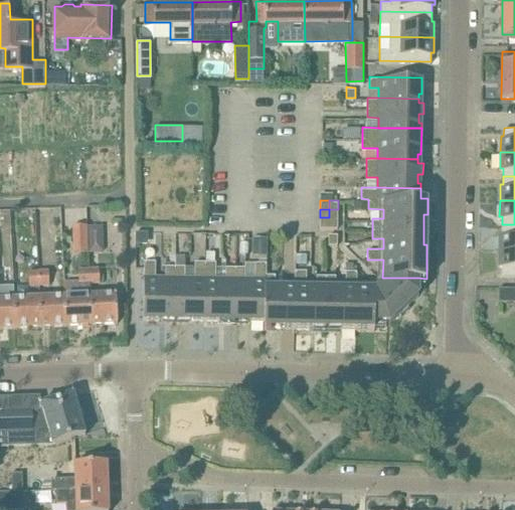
[(337,217),(338,209),(329,209),(329,217),(337,217)]
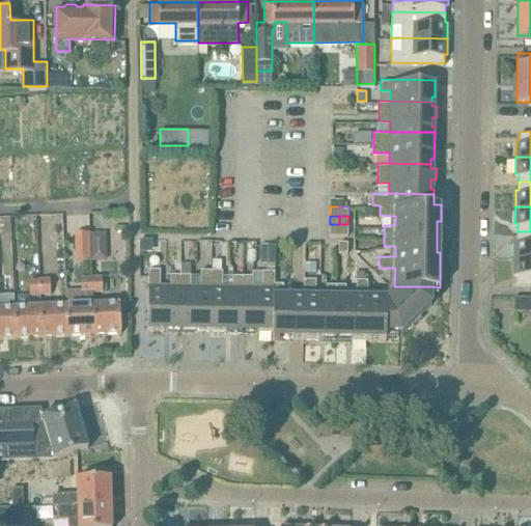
[(339,233),(339,224),(330,224),(330,233),(339,233)]
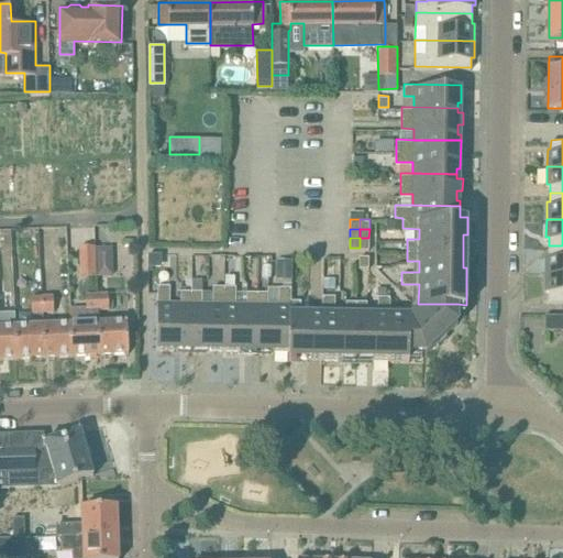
[(368,248),(368,238),(360,238),(360,248),(368,248)]
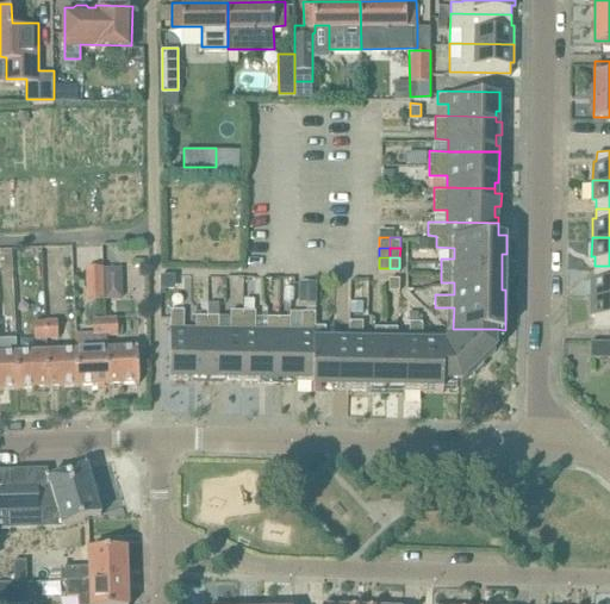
[(105,296),(105,276),(104,263),(86,265),(87,296),(105,296)]
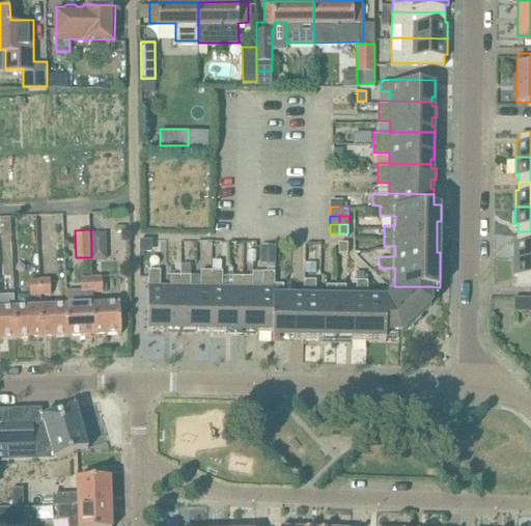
[(530,231),(518,231),(518,240),(514,240),(514,256),(530,256),(530,231)]
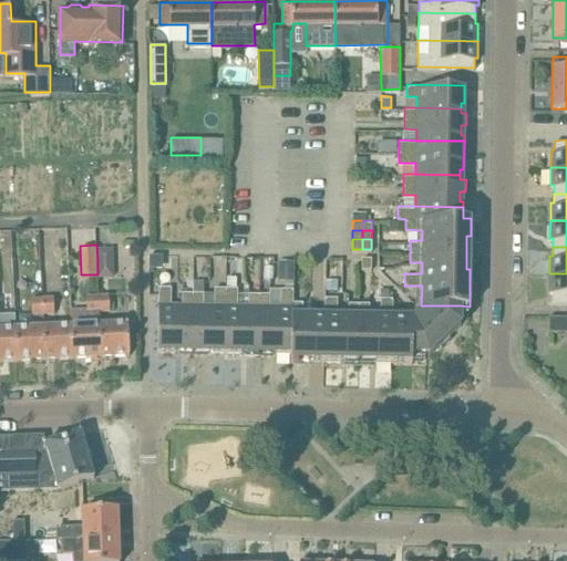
[(361,267),(371,267),(371,256),(362,256),(361,267)]
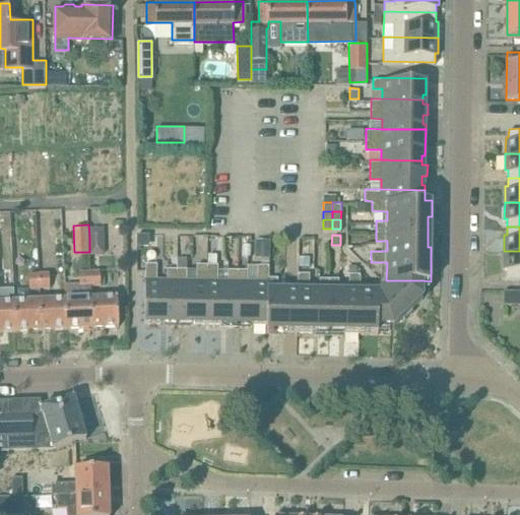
[(519,251),(504,251),(504,267),(507,267),(506,276),(519,276),(519,251)]
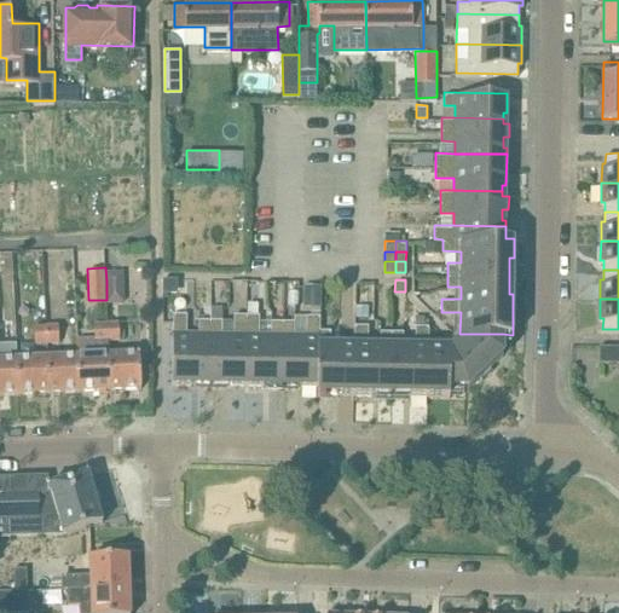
[(357,302),(357,314),(369,314),(369,302),(357,302)]
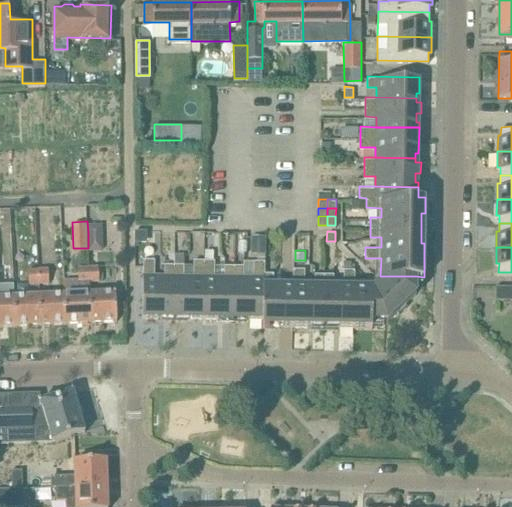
[(39,282),(38,266),(37,251),(28,252),(29,283),(39,282)]
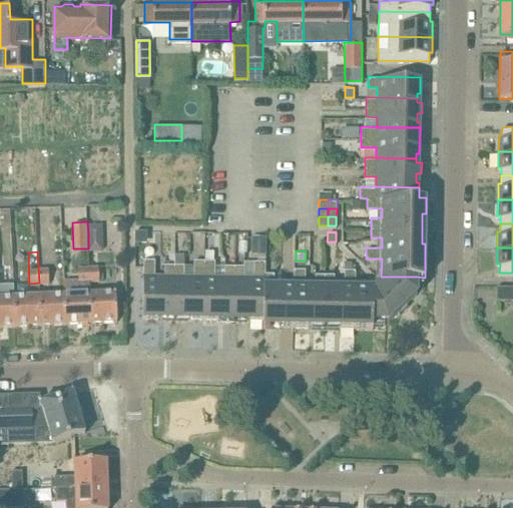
[(164,274),(155,274),(155,258),(143,258),(143,317),(159,317),(159,314),(168,314),(168,320),(173,320),(174,263),(164,263),(164,274)]
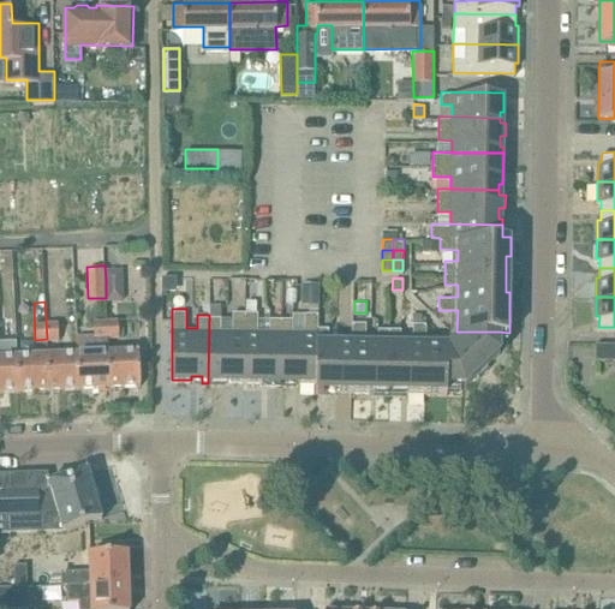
[(244,381),(245,310),(233,310),(233,329),(221,328),(221,316),(209,315),(208,383),(215,383),(215,376),(226,377),(226,381),(244,381)]
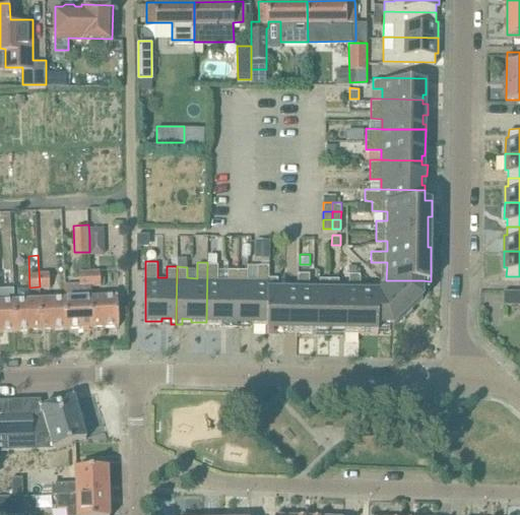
[(218,278),(218,262),(207,262),(206,322),(222,322),(222,319),(232,319),(232,325),(237,325),(238,267),(228,267),(228,278),(218,278)]
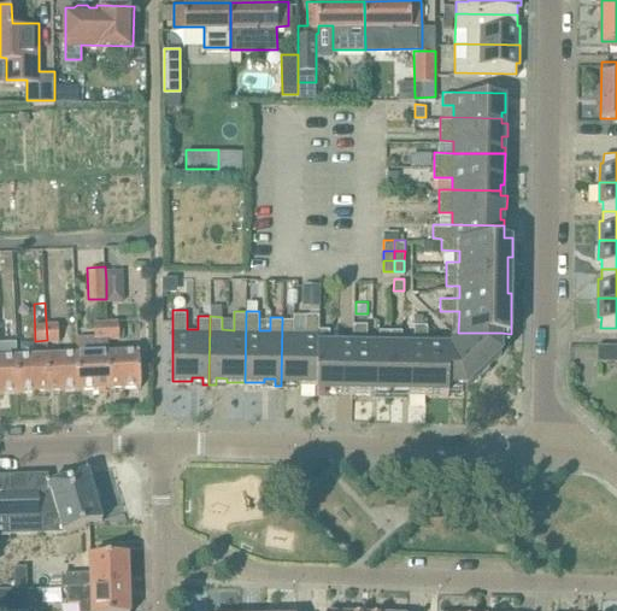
[(319,327),(319,312),(306,312),(294,312),(294,317),(282,317),(281,386),(288,386),(288,379),(299,380),(299,382),(317,383),(317,327),(319,327)]
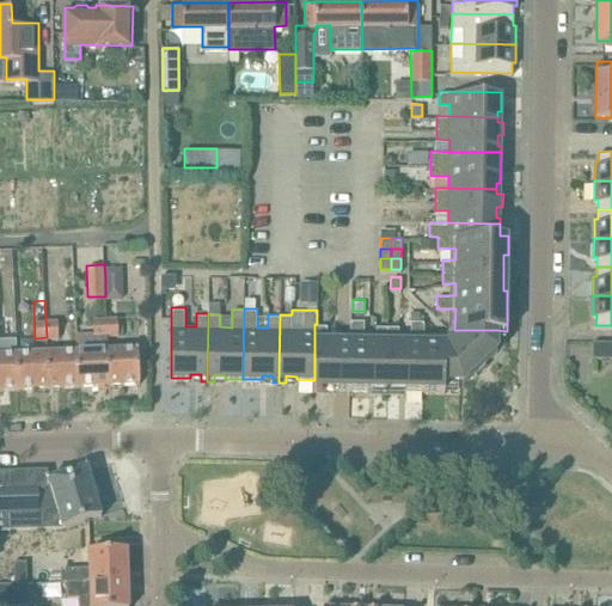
[(95,330),(77,331),(79,384),(109,383),(108,347),(106,332),(106,317),(105,317),(105,316),(93,317),(95,330)]
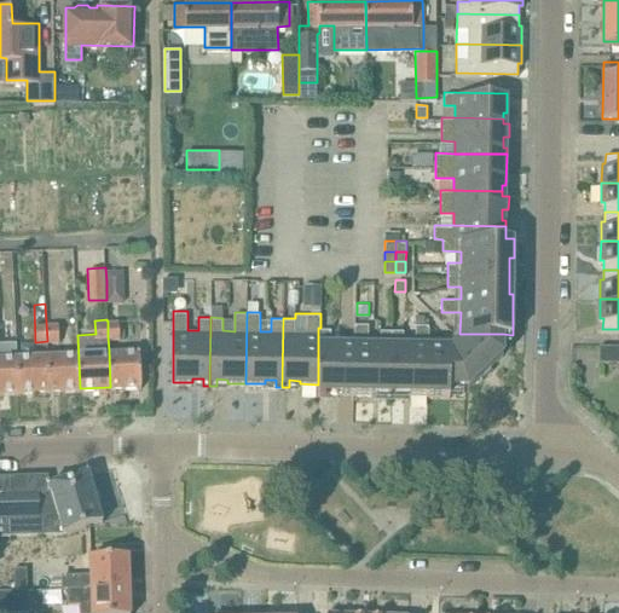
[(58,321),(46,322),(47,341),(59,341),(58,321)]
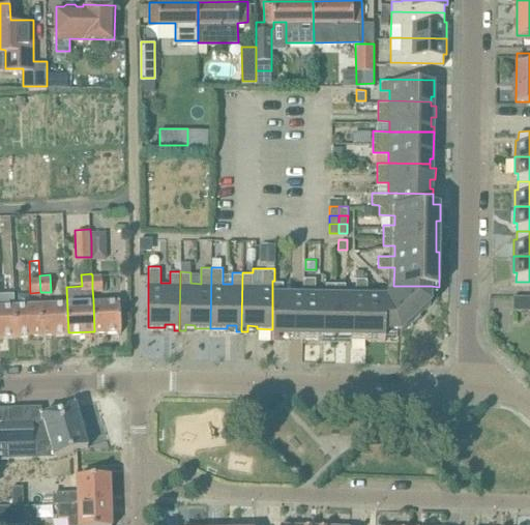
[(101,274),(92,274),(92,288),(102,288),(101,274)]
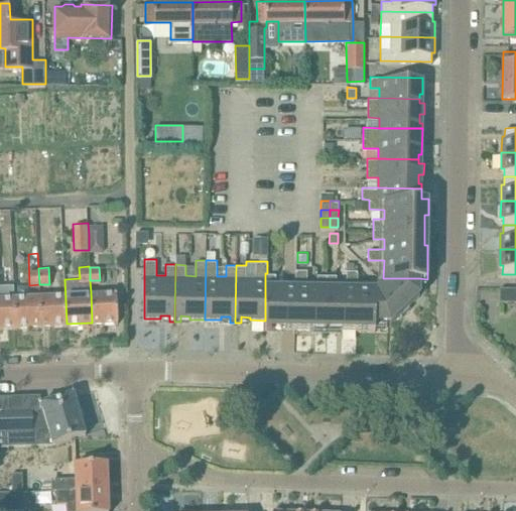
[(307,284),(307,269),(295,269),(295,284),(276,284),(276,273),(267,273),(265,273),(265,321),(265,328),(311,329),(311,326),(341,326),(341,329),(375,329),(375,322),(390,323),(419,293),(419,278),(383,278),(376,285),(358,285),(358,270),(354,270),(347,269),(347,285),(337,285),(337,274),(317,274),(316,285),(307,284)]
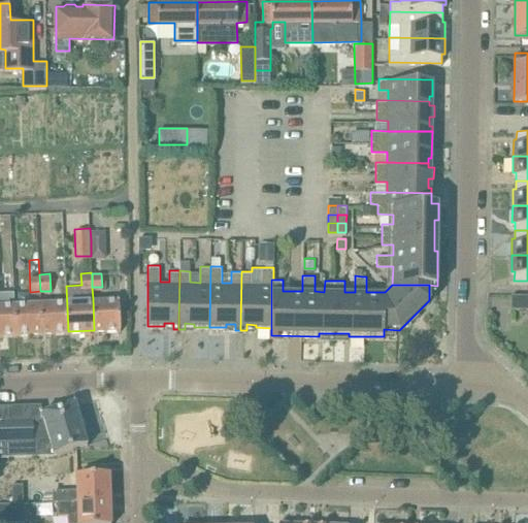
[(14,291),(0,291),(0,334),(15,333),(14,303),(14,291)]
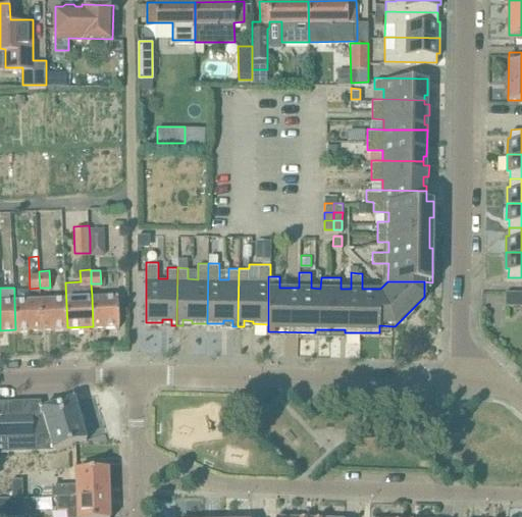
[(521,290),(505,290),(505,304),(521,304),(521,290)]
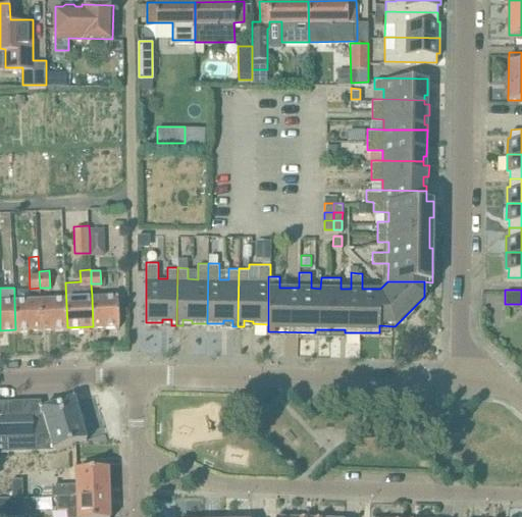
[(93,326),(119,325),(117,295),(92,296),(93,326)]
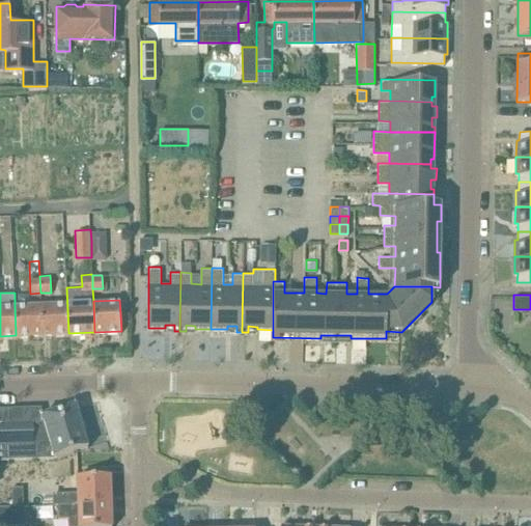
[(42,334),(68,333),(66,303),(40,304),(42,334)]
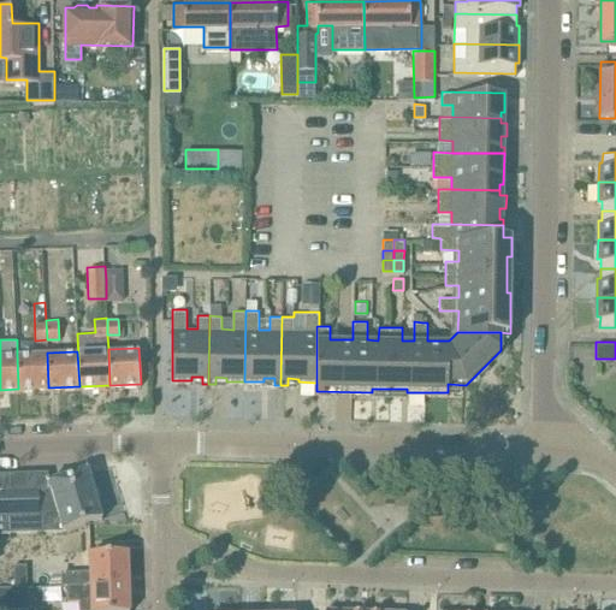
[(18,389),(48,388),(47,353),(17,354),(18,389)]
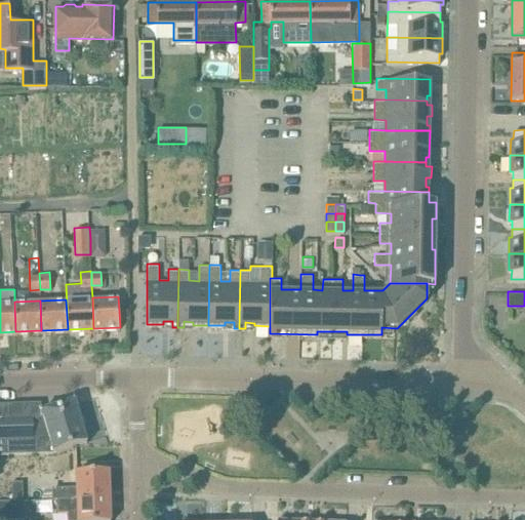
[(87,441),(75,400),(75,399),(43,408),(40,400),(0,401),(0,451),(54,450),(87,441)]
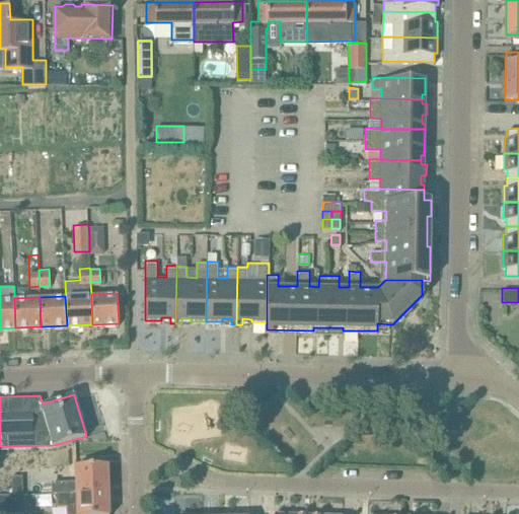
[(34,464),(57,463),(56,452),(34,452),(34,464)]
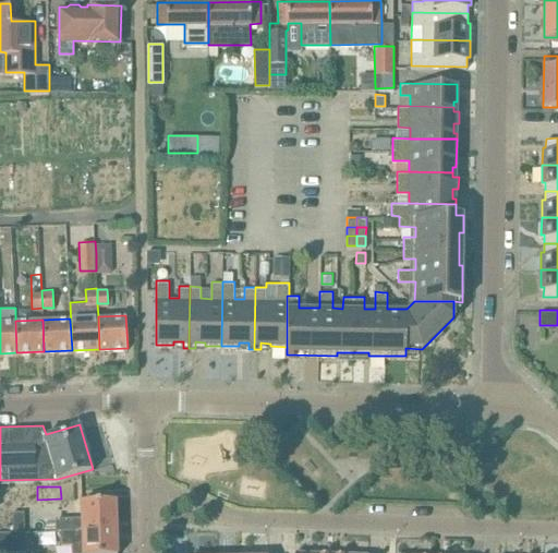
[(62,528),(117,527),(116,499),(82,500),(82,516),(68,516),(57,517),(57,528),(62,528)]
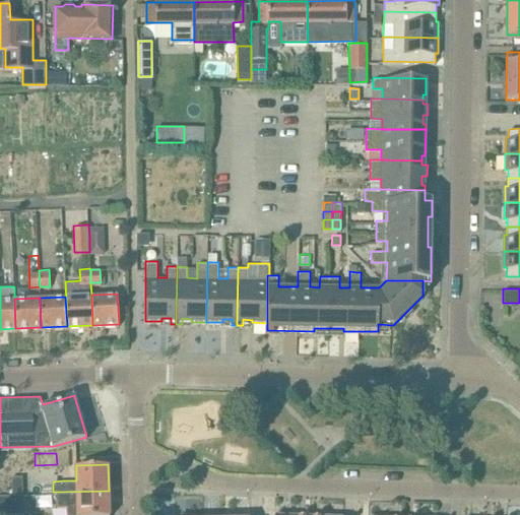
[(11,474),(12,494),(23,493),(23,474),(11,474)]
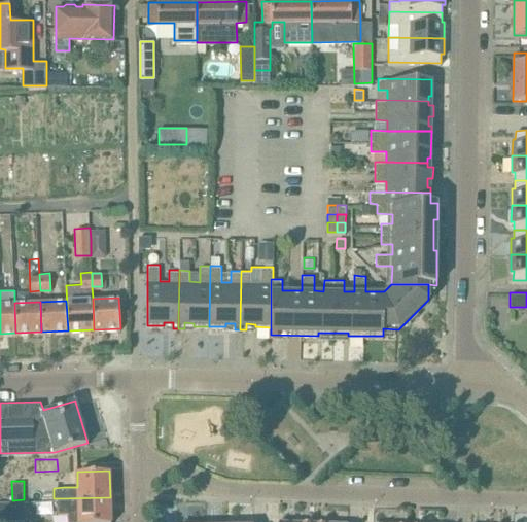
[(110,521),(110,497),(59,498),(59,512),(70,512),(69,521),(110,521)]
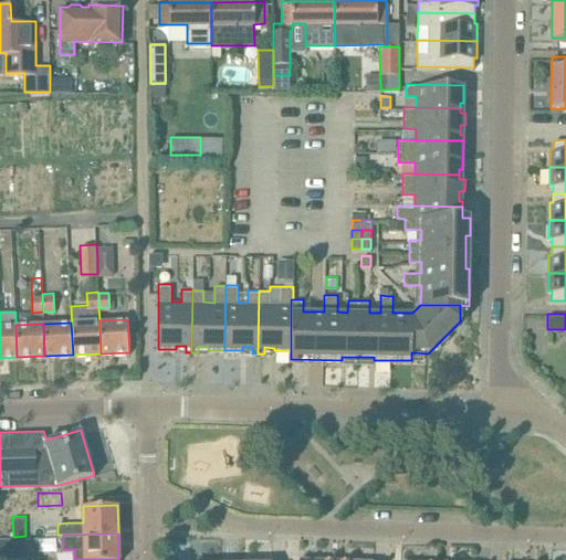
[(13,537),(0,536),(0,557),(27,556),(25,536),(13,537)]
